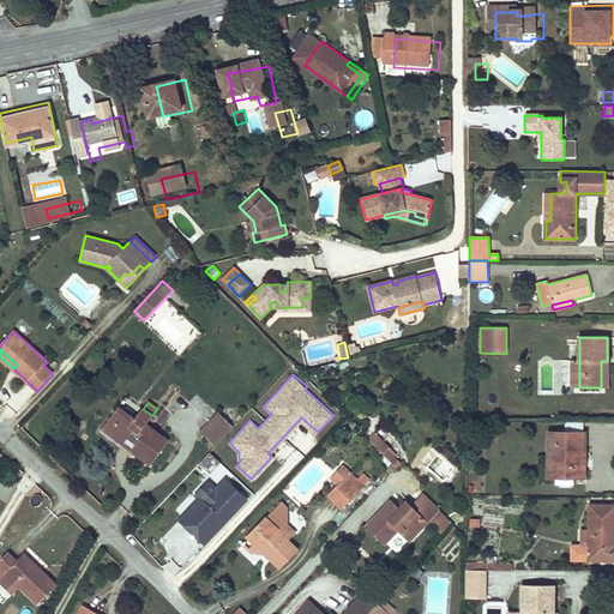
[(152,415),(143,409),(136,420),(119,408),(109,420),(121,428),(118,433),(128,441),(132,437),(140,443),(132,452),(150,465),(168,441),(145,425),(152,415)]
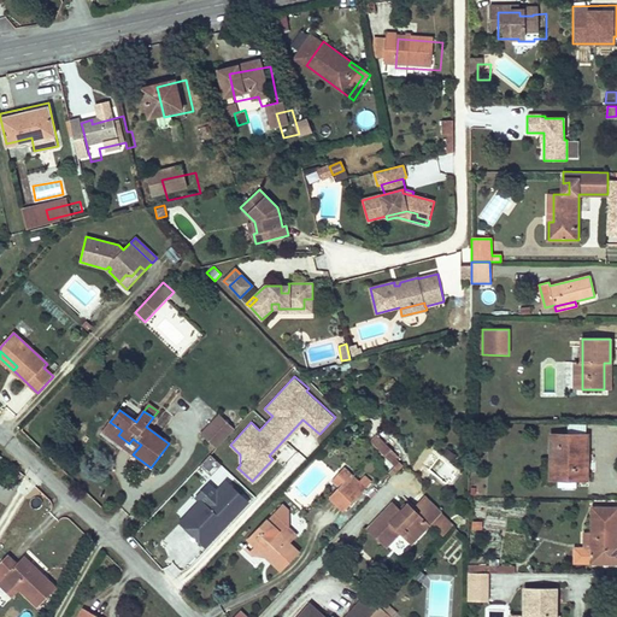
[(234,428),(219,415),(203,433),(216,446),(234,428)]
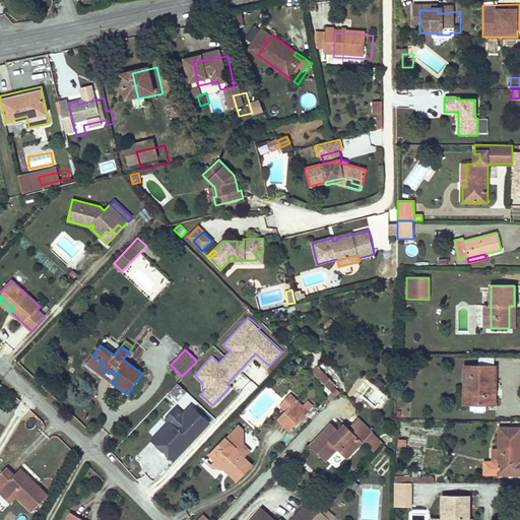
[(103,363),(92,355),(86,364),(112,383),(119,375),(112,370),(109,374),(100,367),(103,363)]
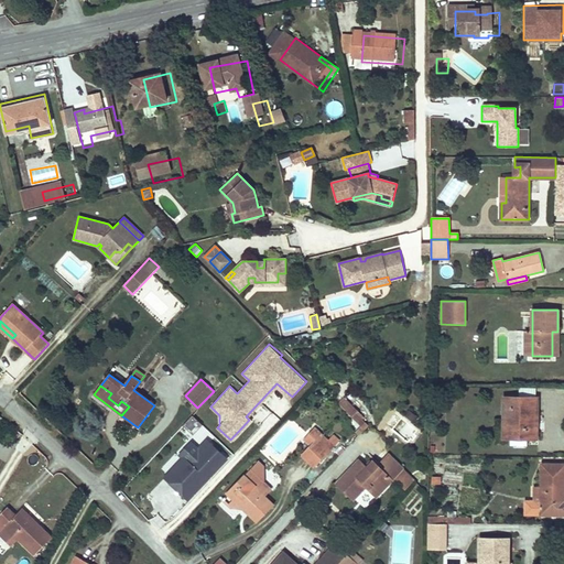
[(538,424),(538,398),(503,397),(503,438),(537,438),(537,427),(534,427),(534,424),(538,424)]
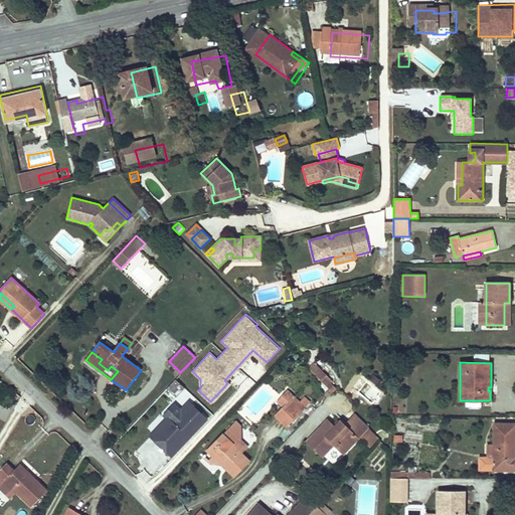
[(332,382),(314,364),(309,369),(332,393),(336,389),(331,383),(332,382)]
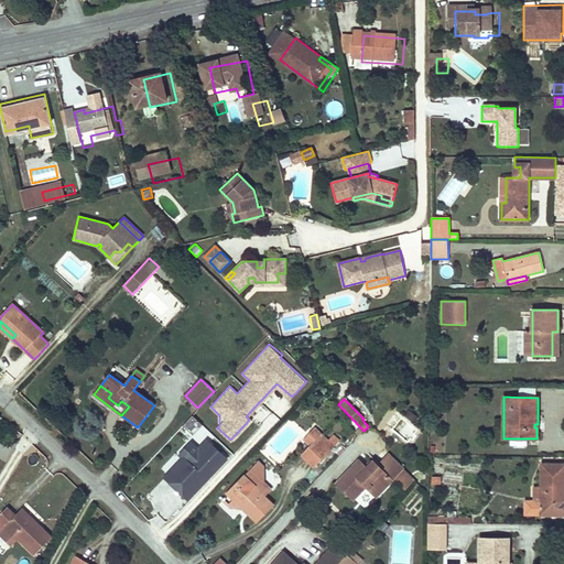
[(182,429),(199,446),(212,434),(193,416),(182,429)]
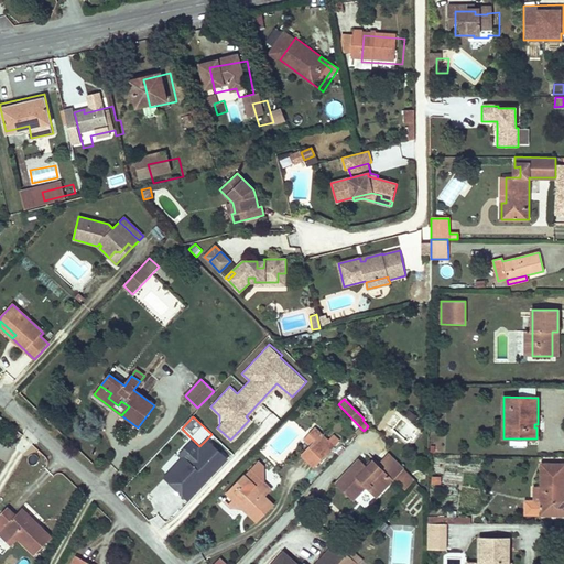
[(329,442),(315,429),(304,440),(311,446),(301,456),(314,468),(317,465),(322,461),(328,454),(339,442),(334,436),(329,442)]
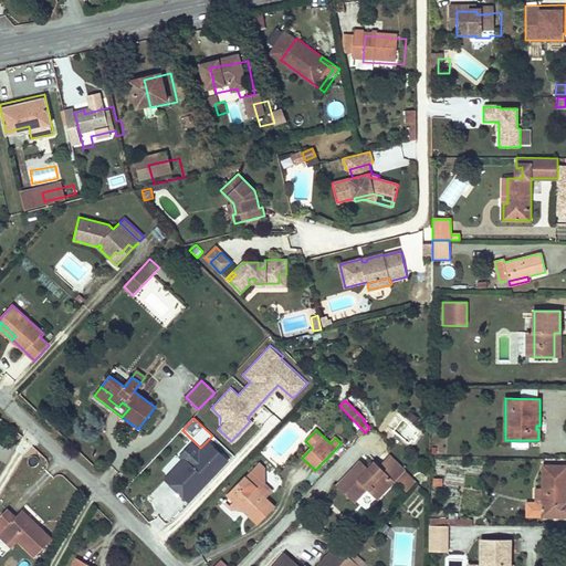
[(210,446),(208,443),(188,463),(190,465),(210,446)]
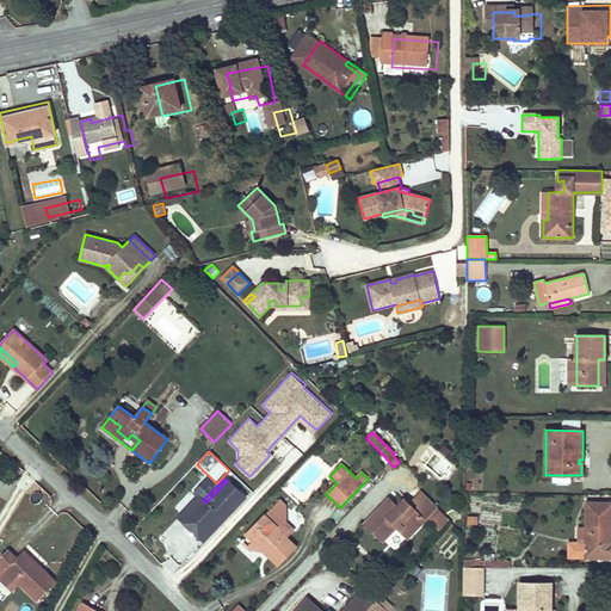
[(244,498),(227,481),(205,503),(203,500),(199,497),(180,516),(203,538),(244,498)]
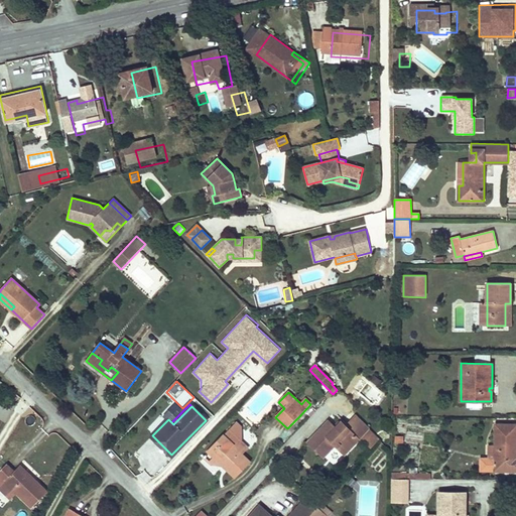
[(305,420),(300,415),(294,421),(290,425),(296,430),(305,420)]
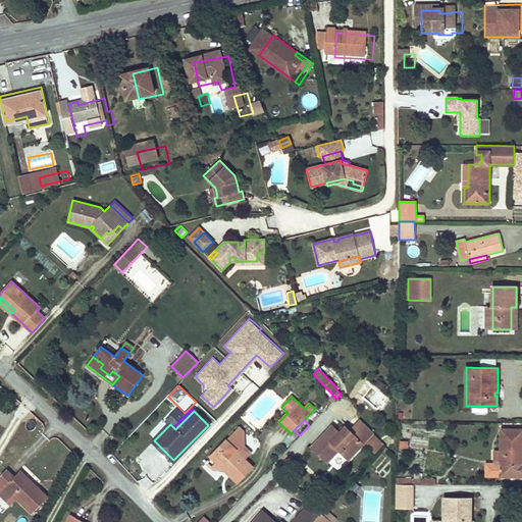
[(382,445),(359,421),(351,429),(355,433),(375,454),(382,445)]
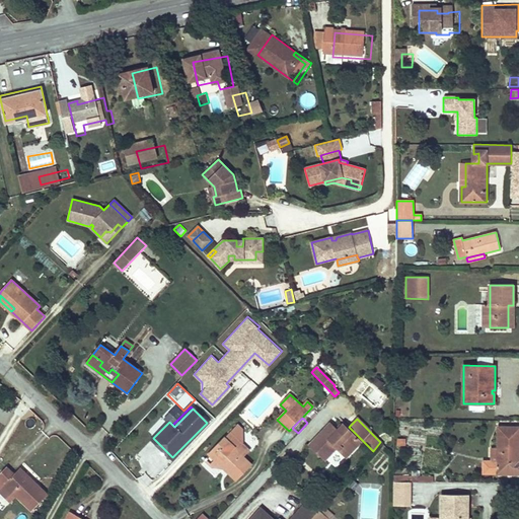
[(348,429),(344,425),(338,431),(330,425),(311,445),(325,459),(337,448),(340,445),(353,431),(349,427),(348,429)]
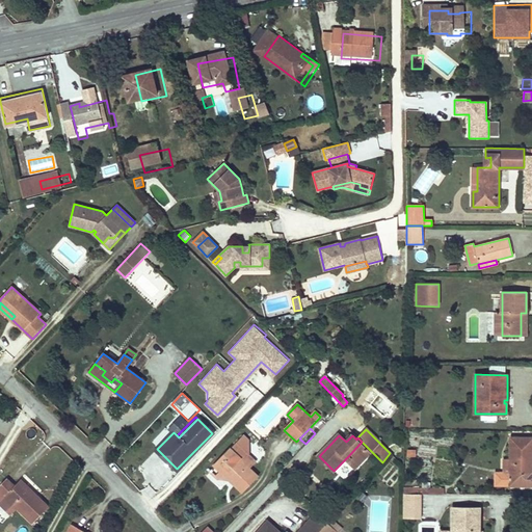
[(249,453),(249,441),(243,436),(236,444),(247,455),(249,453)]
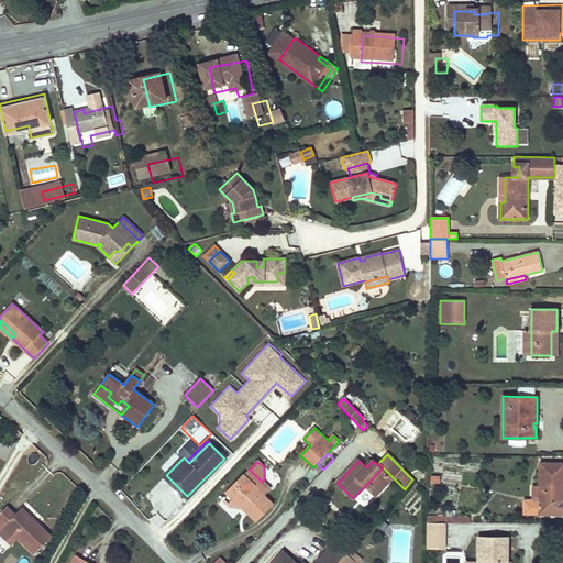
[(562,463),(541,463),(541,486),(533,486),(533,500),(525,500),(525,514),(562,514),(562,463)]
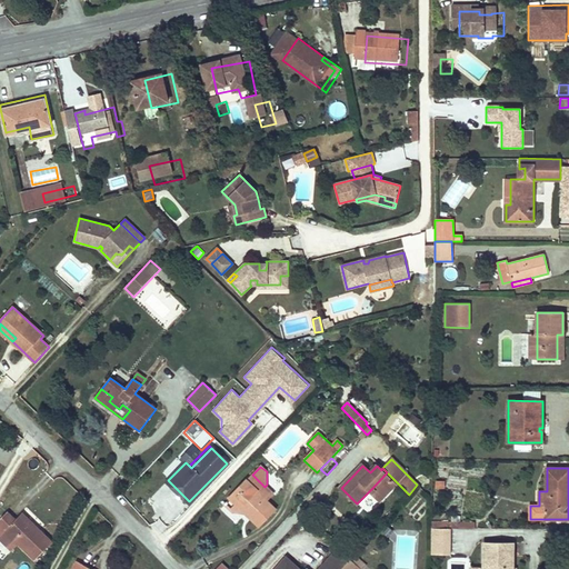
[(265,487),(252,475),(238,490),(240,493),(235,499),(246,510),(247,509),(249,511),(246,515),(260,528),(277,510),(268,502),(267,501),(273,495),(265,487)]
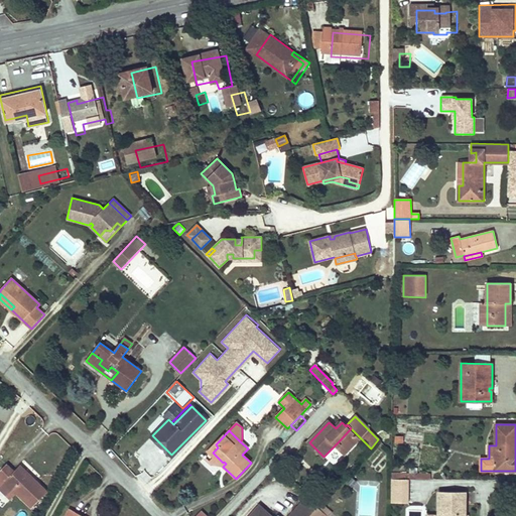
[(223,463),(213,453),(218,447),(216,444),(209,453),(216,460),(211,465),(223,467),(226,464),(224,462),(223,463)]
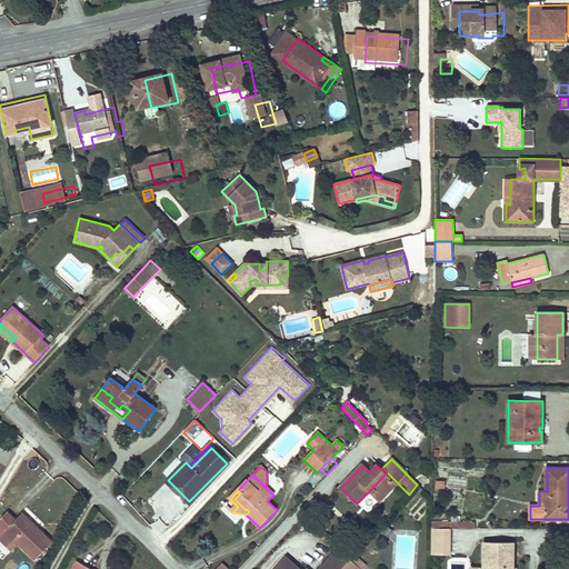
[(35,532),(19,517),(18,517),(15,519),(7,511),(0,518),(0,533),(1,535),(0,535),(0,538),(12,550),(18,543),(35,560),(52,541),(38,528),(35,532)]
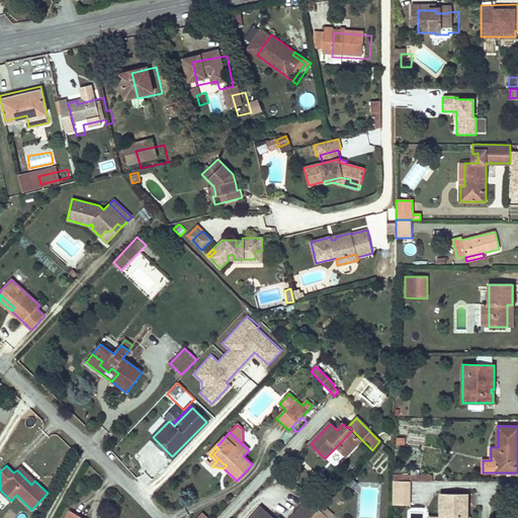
[(34,481),(20,467),(17,470),(31,485),(34,481)]
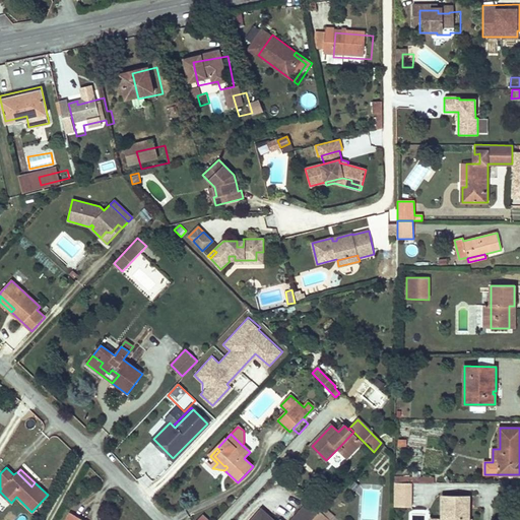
[(411,507),(411,483),(394,482),(394,507),(411,507)]
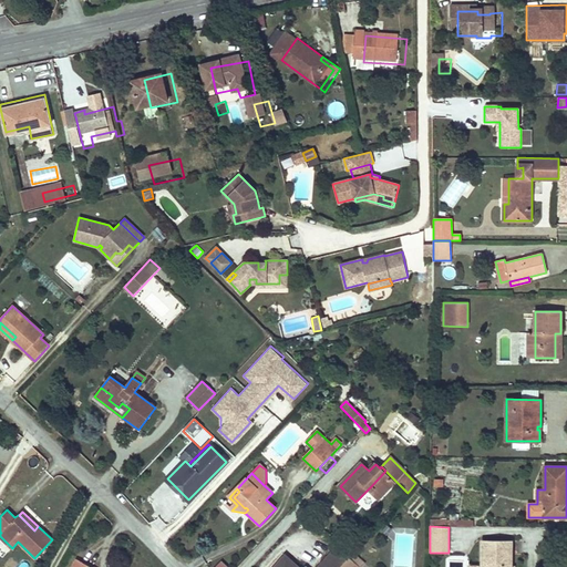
[(511,566),(512,566),(512,542),(482,542),(482,566),(477,566),(511,566)]
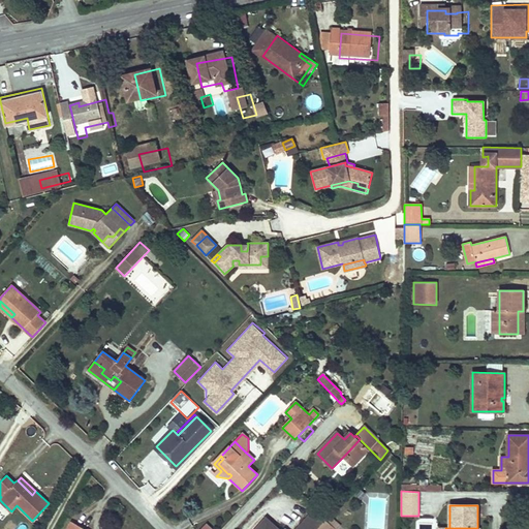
[(316,528),(325,520),(314,509),(296,528),(316,528)]
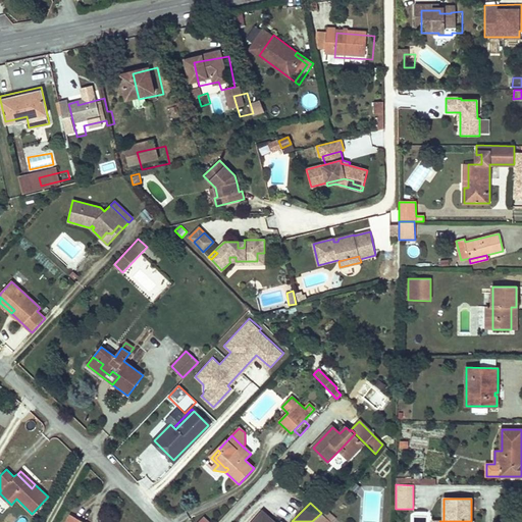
[(332,521),(335,519),(324,509),(321,513),(312,521),(332,521)]
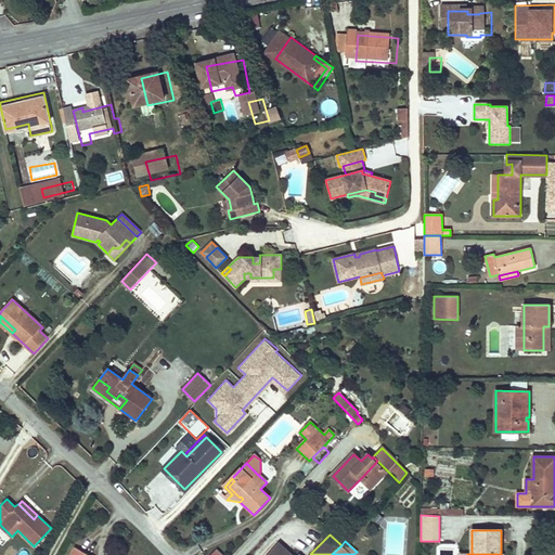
[(291,554),(279,544),(269,554),(291,554)]
